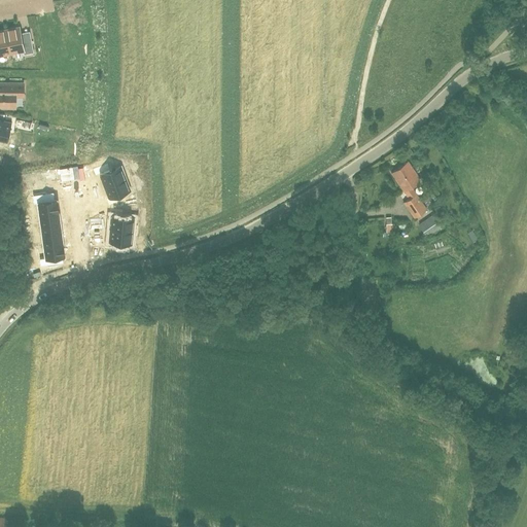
[(23,50),(24,55),(34,53),(31,40),(22,41),(21,33),(20,28),(6,30),(10,54),(23,50)]
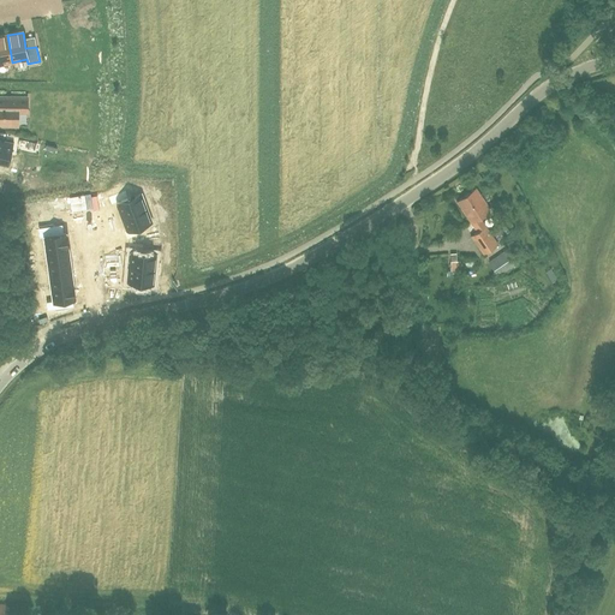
[(0,64),(12,63),(7,35),(0,36),(0,64)]
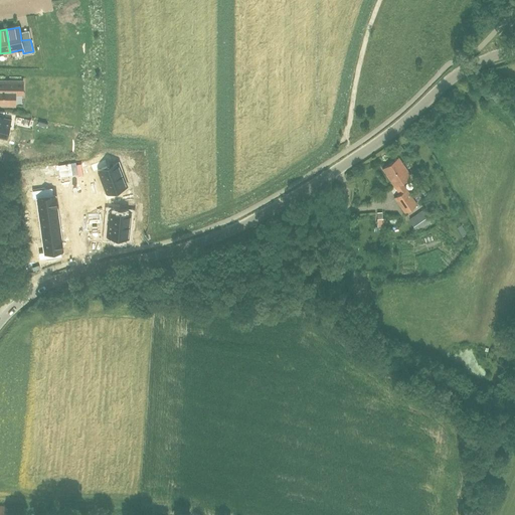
[(23,81),(0,80),(0,103),(2,104),(2,106),(15,106),(15,95),(23,95),(23,81)]
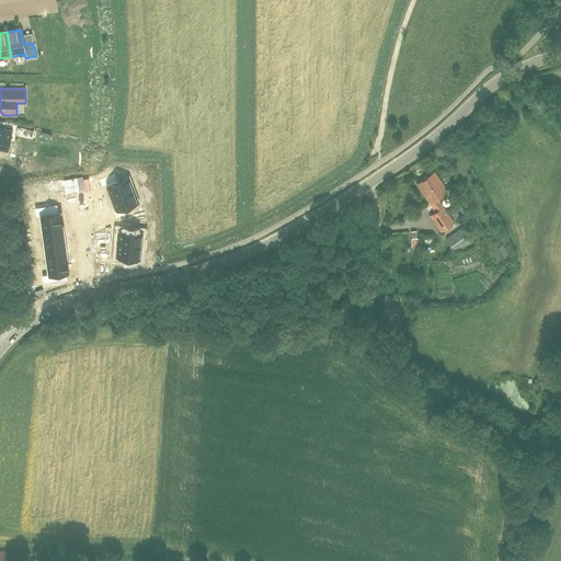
[(3,130),(0,129),(0,127),(0,149),(7,150),(8,151),(11,139),(12,130),(4,128),(3,130)]
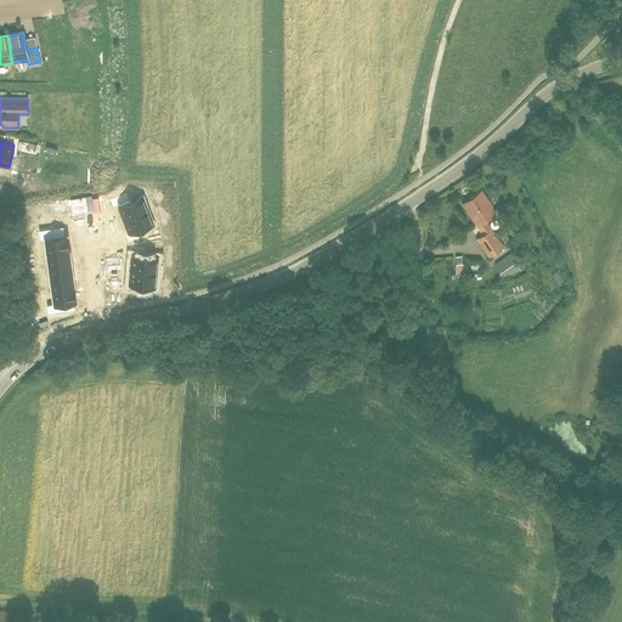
[(478,239),(490,256),(503,247),(491,228),(491,230),(485,220),(497,213),(481,191),(462,203),(484,235),(478,239)]
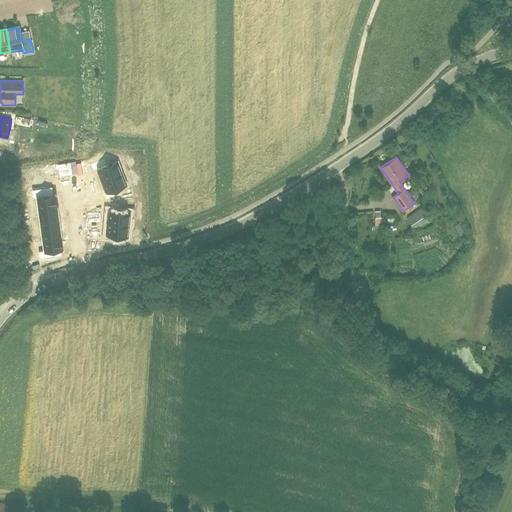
[(122,174),(118,162),(107,166),(104,160),(92,164),(95,171),(97,170),(101,181),(122,174)]
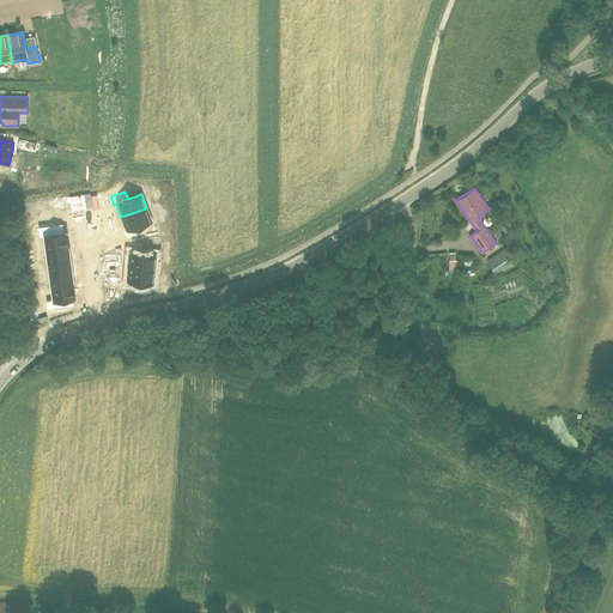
[(139,228),(151,222),(146,208),(121,217),(127,231),(123,232),(127,240),(141,235),(139,228)]
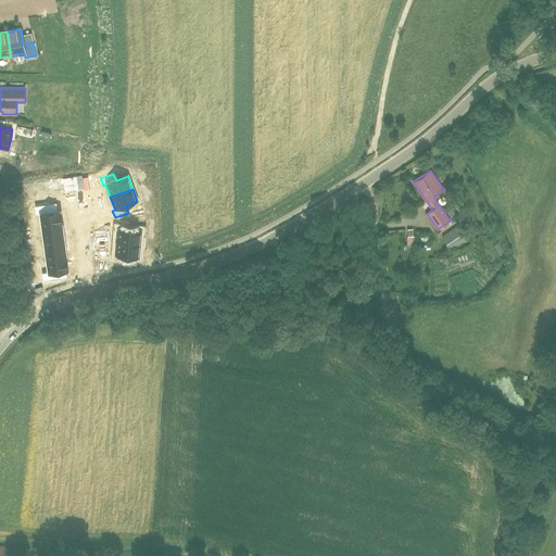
[(35,207),(36,215),(40,214),(42,227),(62,224),(60,211),(50,213),(49,205),(35,207)]
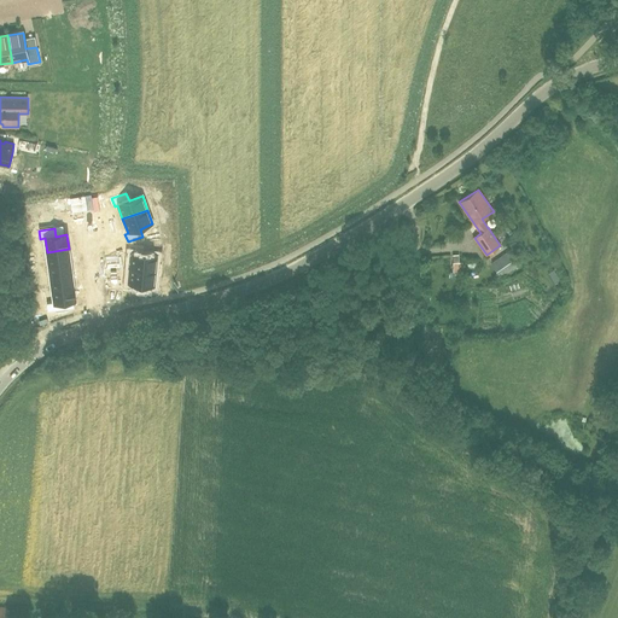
[(129,269),(156,272),(157,256),(144,255),(144,248),(128,246),(128,254),(130,255),(129,269)]
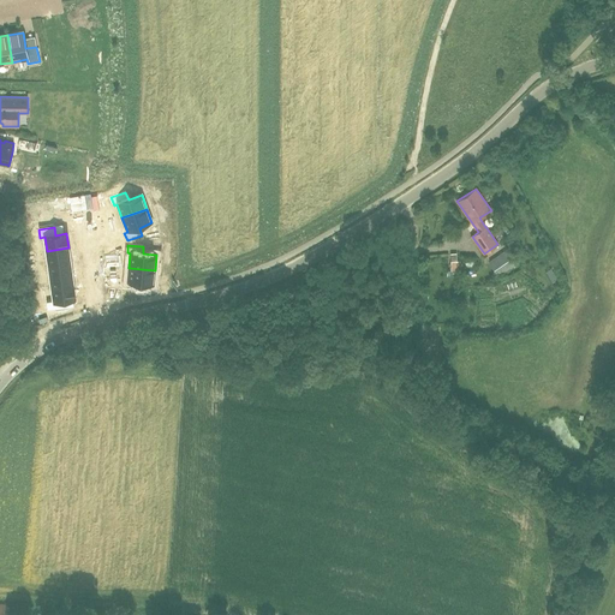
[(70,260),(69,248),(47,251),(48,263),(70,260)]
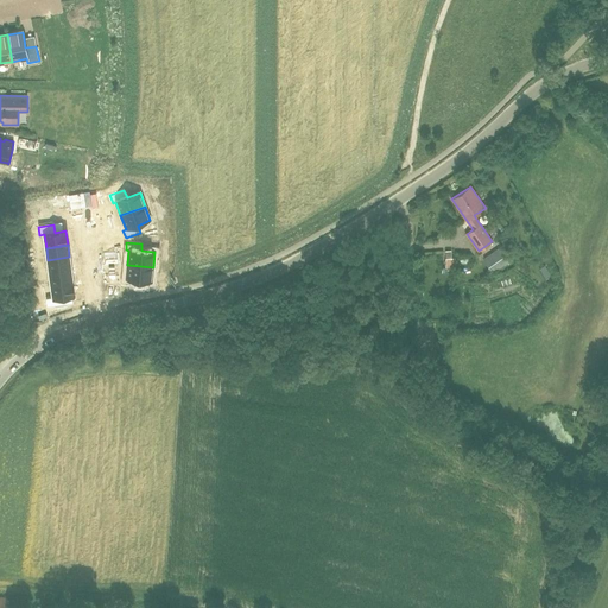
[(511,260),(501,247),(483,259),(493,273),(511,260)]
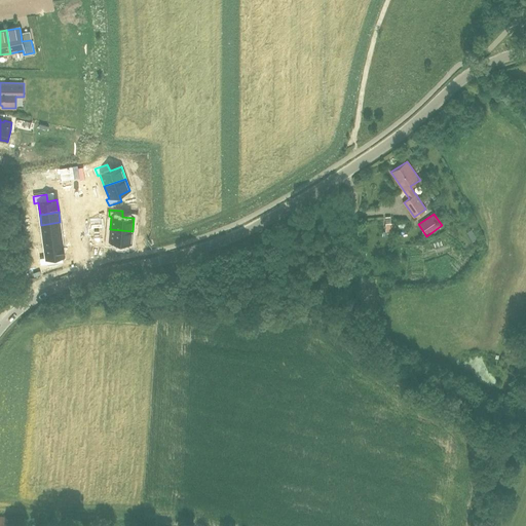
[(42,235),(61,232),(60,222),(41,225),(42,235)]
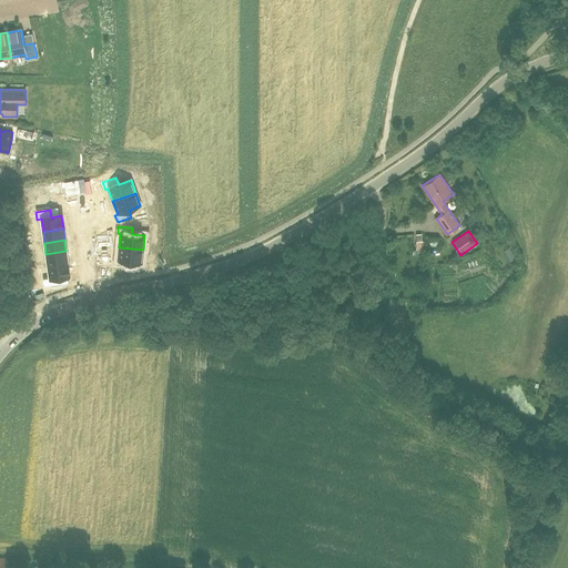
[(129,270),(129,262),(142,263),(143,250),(119,247),(118,261),(115,261),(114,269),(129,270)]
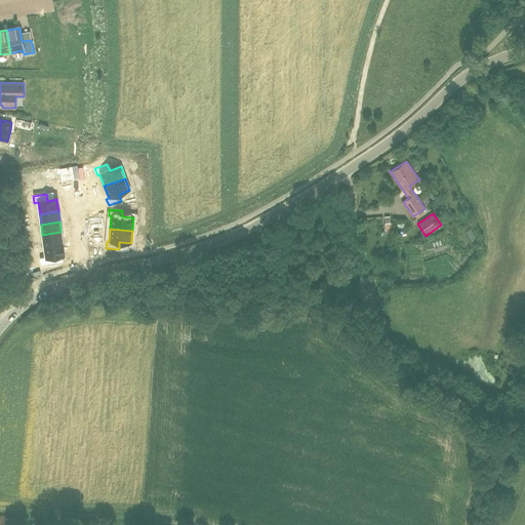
[(42,235),(44,245),(63,243),(61,232),(42,235)]
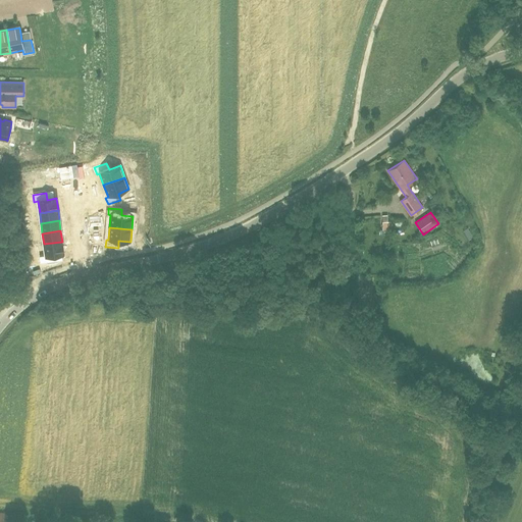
[(425,244),(437,238),(435,233),(423,240),(425,244)]
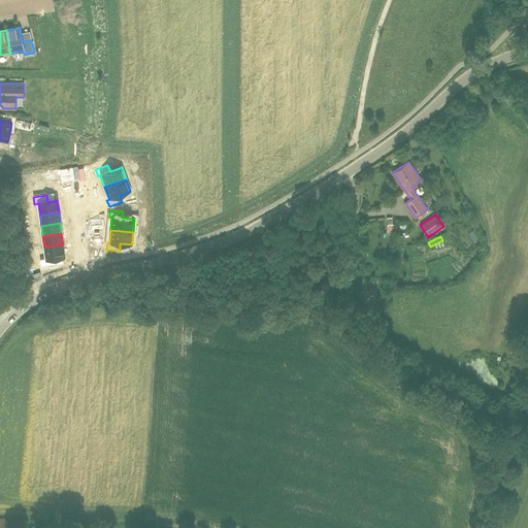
[(44,246),(45,259),(41,259),(42,266),(56,264),(55,258),(64,256),(63,244),(44,246)]
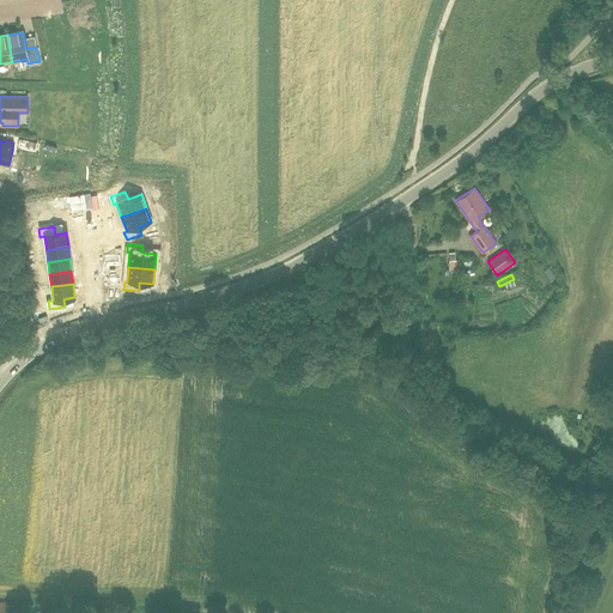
[(492,284),(477,285),(478,293),(493,292),(492,284)]
